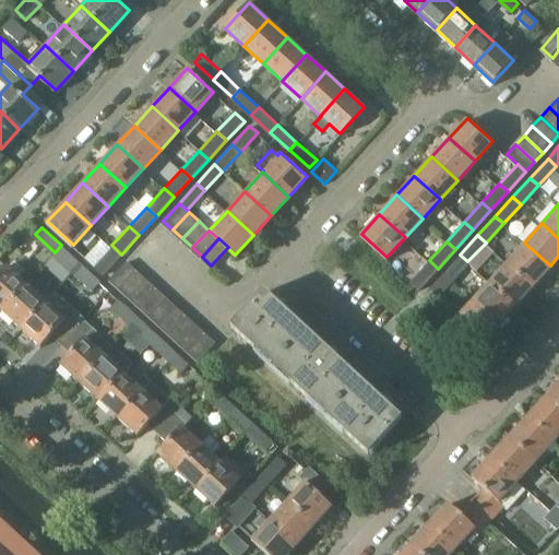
[(507,261),(533,285),(550,266),(524,243),(507,261)]
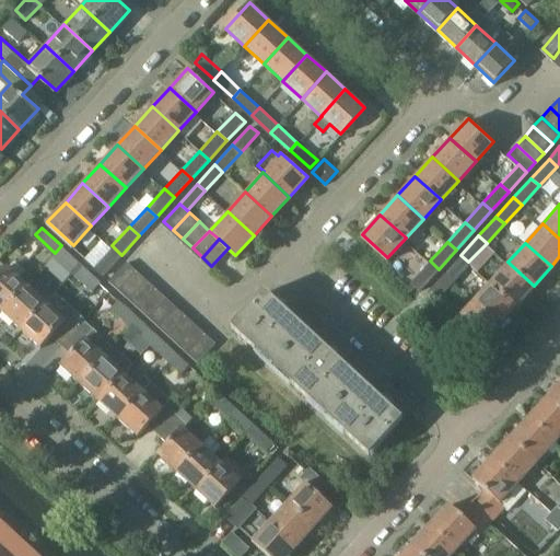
[(61,245),(55,253),(72,269),(74,266),(78,268),(80,265),(79,264),(80,263),(61,245)]
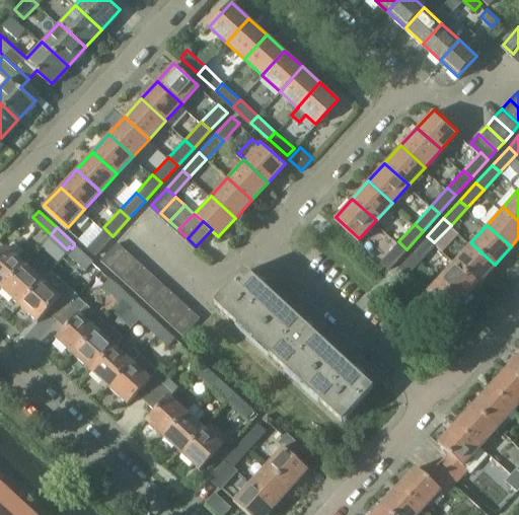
[(87,245),(96,253),(113,236),(103,227),(87,245)]
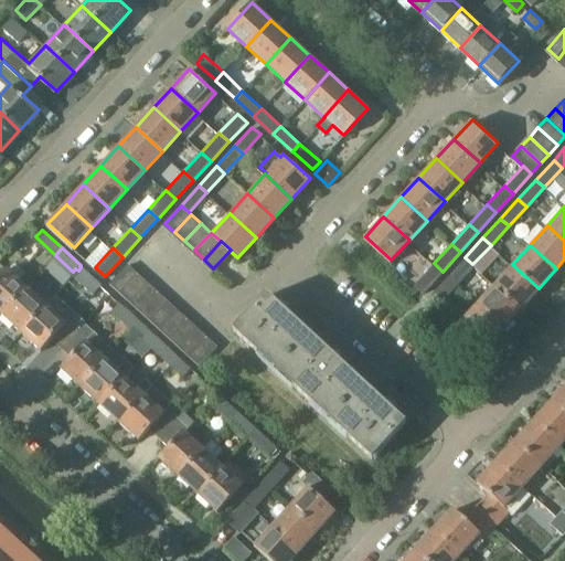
[(447,276),(455,284),(472,264),(465,257),(447,276)]
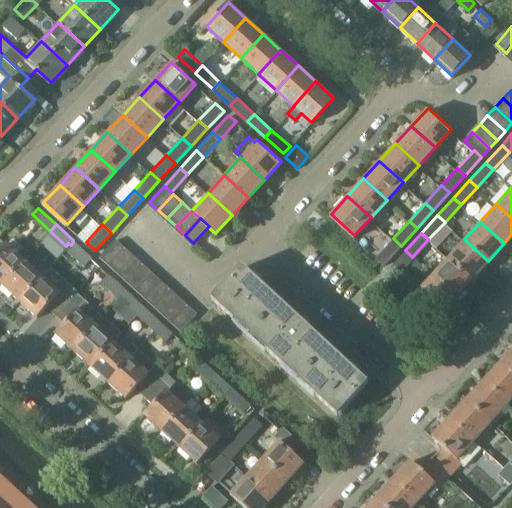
[(125,245),(116,237),(99,255),(108,263),(125,245)]
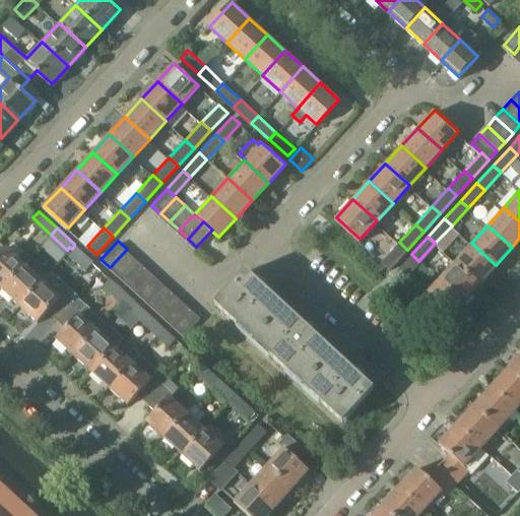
[(390,268),(406,250),(407,250),(399,242),(382,260),(390,268)]
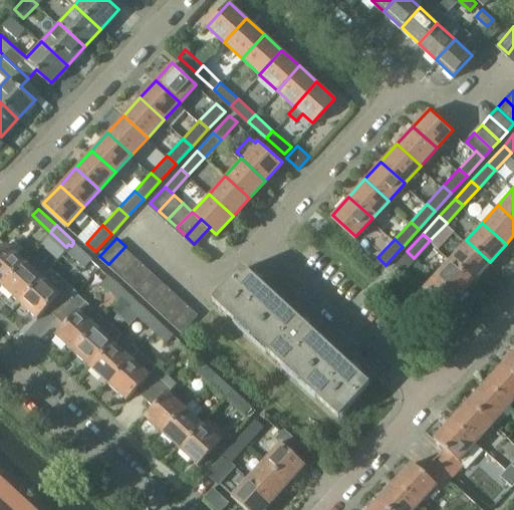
[(450,258),(474,280),(490,262),(466,240),(450,258)]
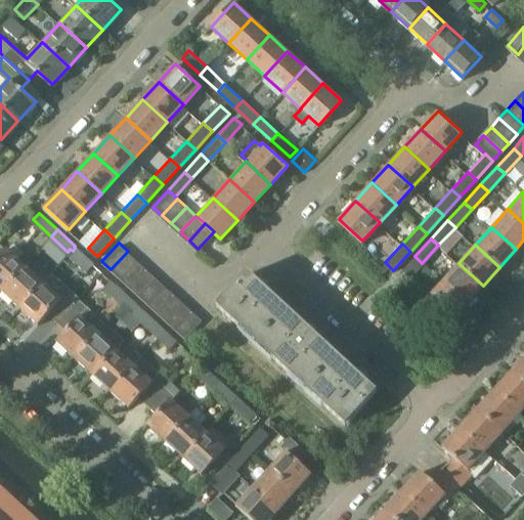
[(70,249),(68,252),(87,269),(93,263),(75,246),(74,247),(75,248),(73,251),(70,249)]
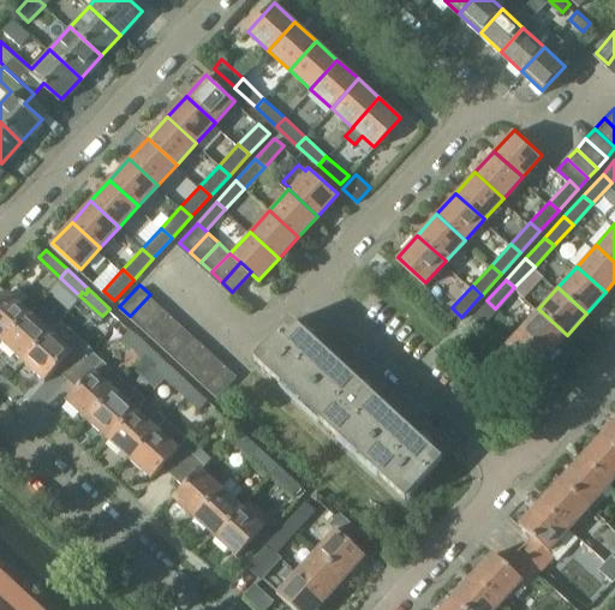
[(0,299),(0,335),(3,339),(30,310),(30,311),(37,303),(28,294),(21,301),(10,292),(10,291),(9,289),(0,299)]
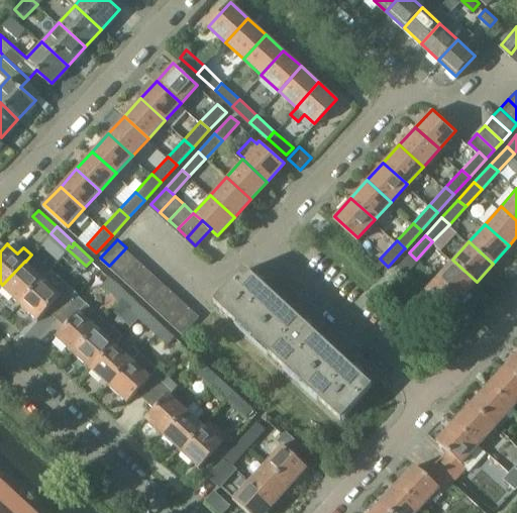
[(119,274),(135,257),(126,247),(109,266),(119,274)]
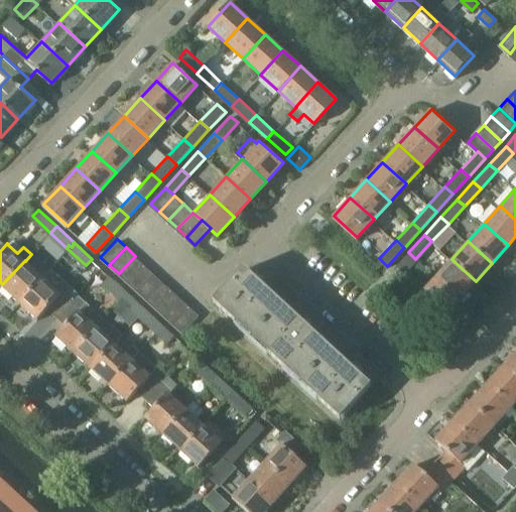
[(399,277),(415,259),(408,252),(392,270),(399,277)]
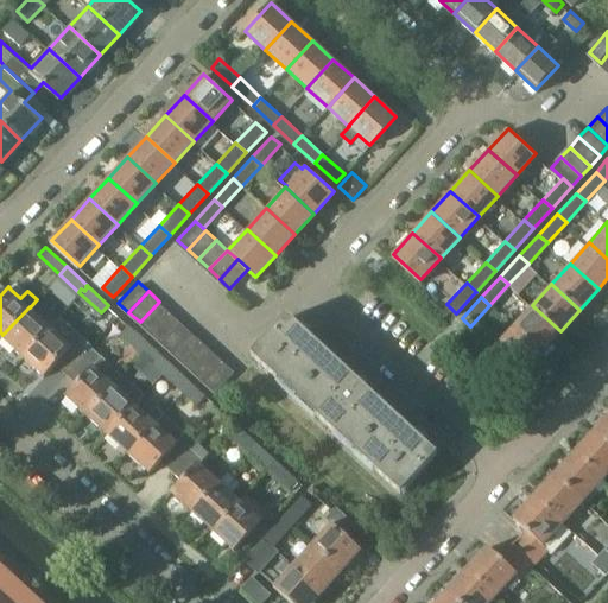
[(151,332),(170,311),(159,302),(140,322),(151,332)]
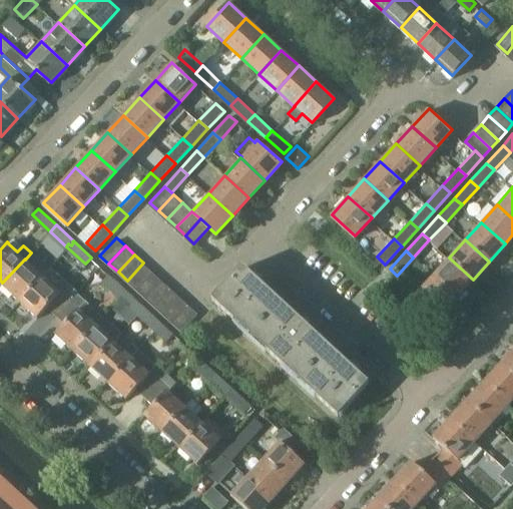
[(433,275),(457,297),(473,280),(449,258),(433,275)]
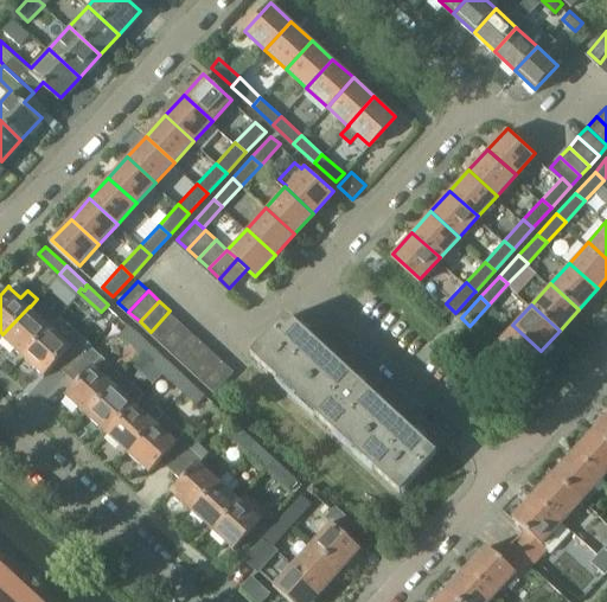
[(39,315),(30,307),(30,306),(2,334),(24,353),(50,325),(57,318),(46,308),(39,315)]
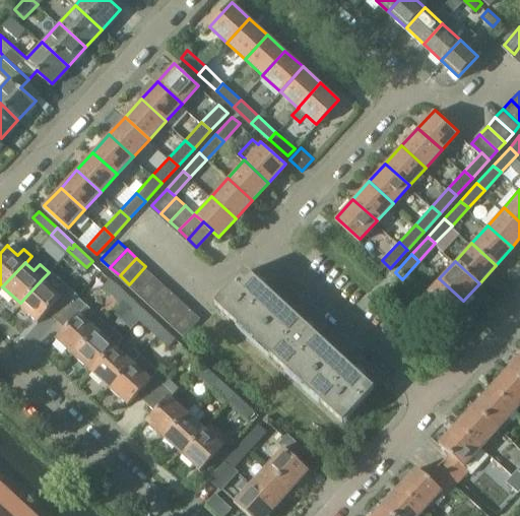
[(138,293),(154,274),(145,266),(129,284),(138,293)]
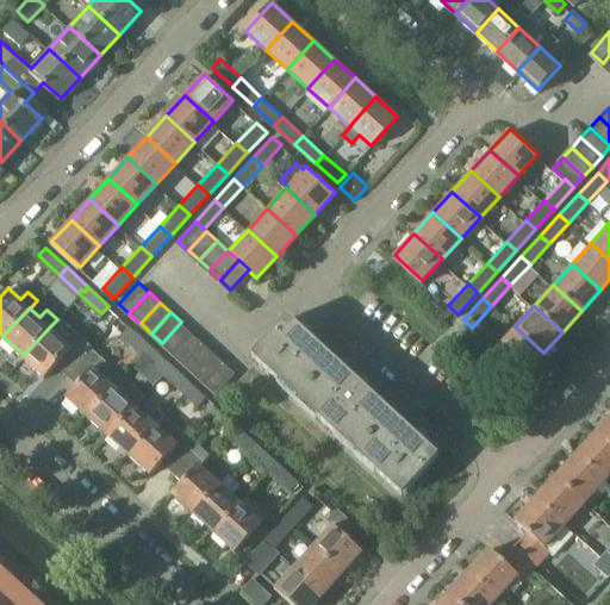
[(403,492),(437,454),(287,316),(251,354),(403,492)]
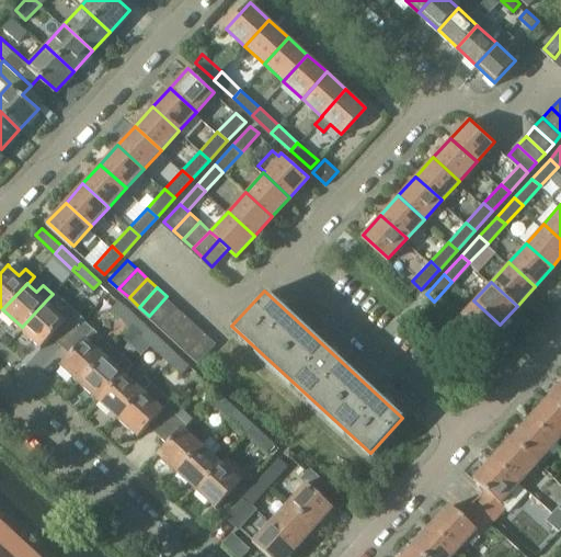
[(159,325),(176,306),(167,296),(149,316),(159,325)]
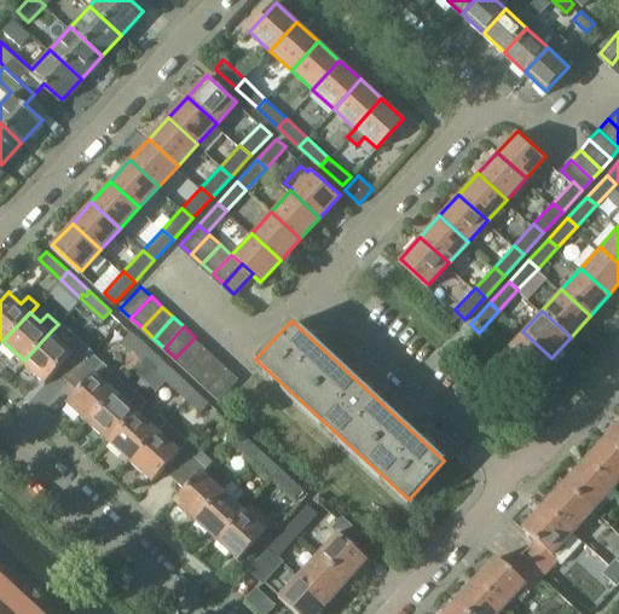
[(132,330),(123,340),(148,360),(151,357),(148,354),(152,348),(132,330)]
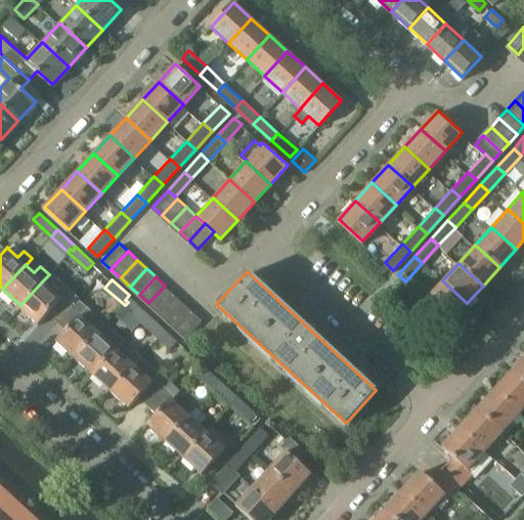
[(56,319),(74,301),(63,293),(60,296),(43,280),(20,305),(38,321),(48,311),(56,319)]
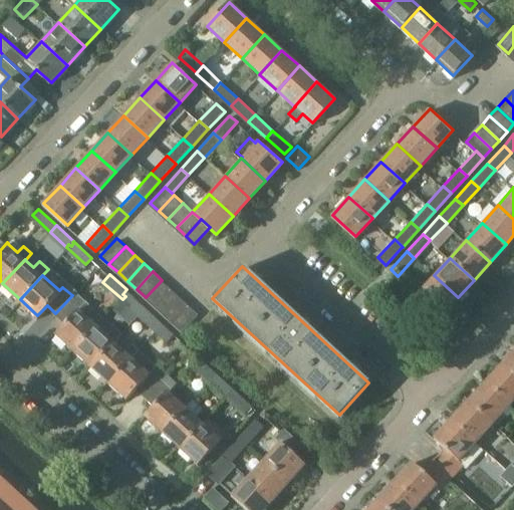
[(458,297),(434,275),(417,293),(441,315),(458,297)]
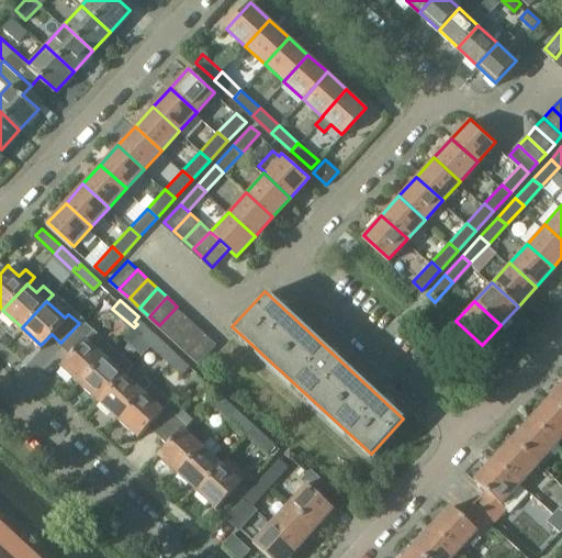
[(169,335),(187,315),(177,307),(159,325),(169,335)]
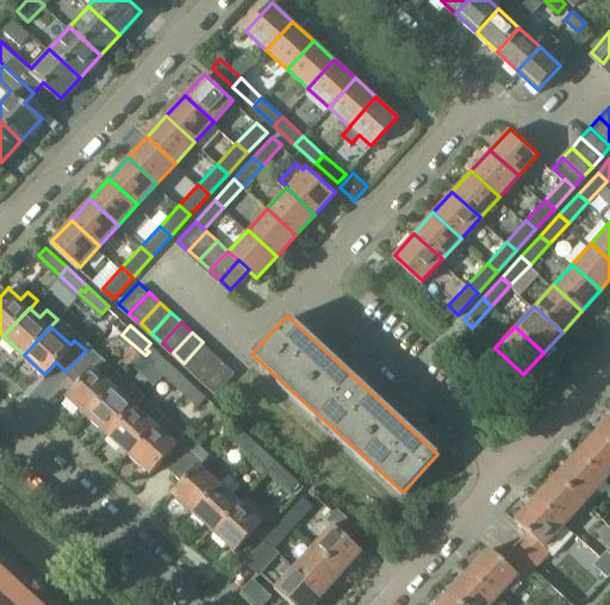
[(194,373),(213,351),(203,342),(184,363),(194,373)]
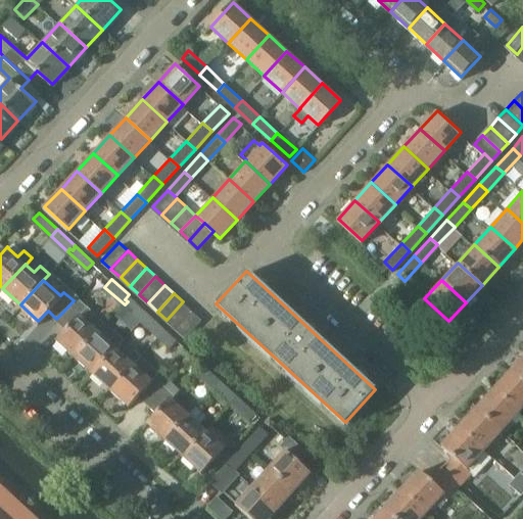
[(140,320),(147,312),(129,294),(125,299),(128,301),(125,304),(140,320)]
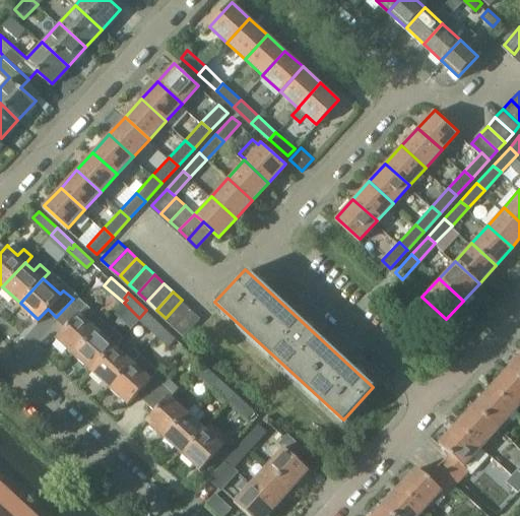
[(73,299),(56,317),(66,326),(56,336),(74,352),(106,319),(78,295),(73,300),(73,299)]
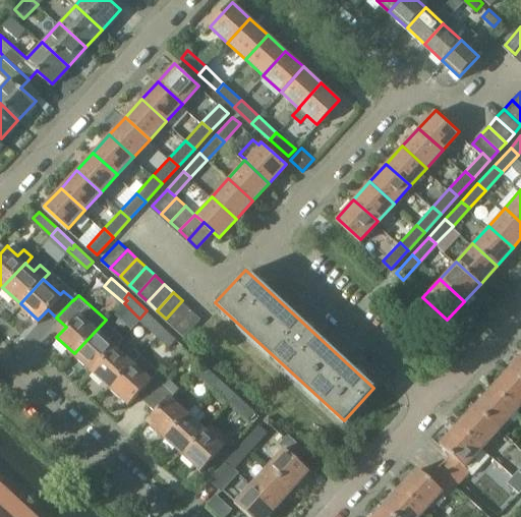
[(175,327),(191,309),(182,300),(166,319),(175,327)]
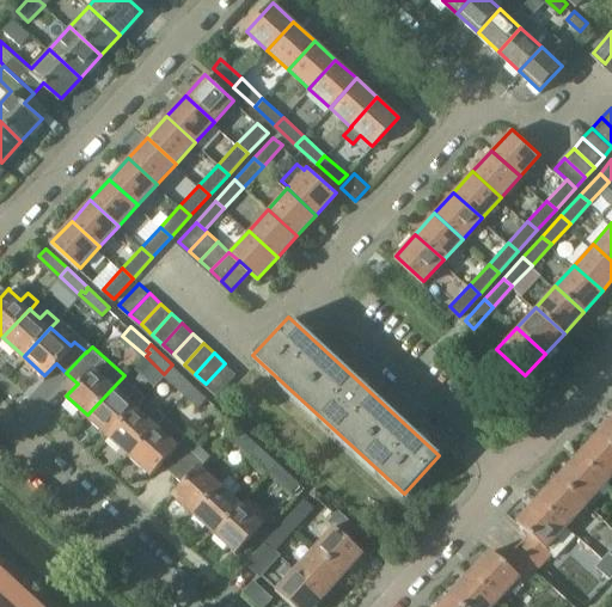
[(216,394),(236,373),(225,363),(206,384),(216,394)]
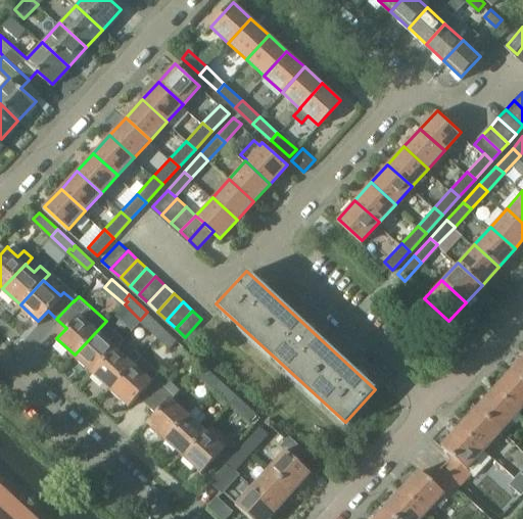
[(147,312),(140,320),(160,337),(162,334),(159,332),(164,327),(147,312)]
